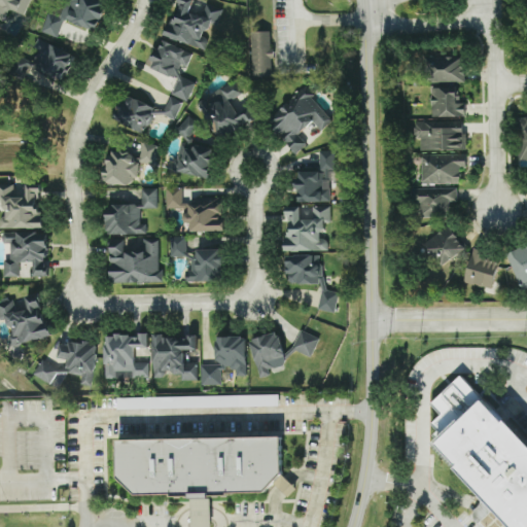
[(0,0),(0,21),(2,22),(6,9),(23,16),(29,0),(0,0)]
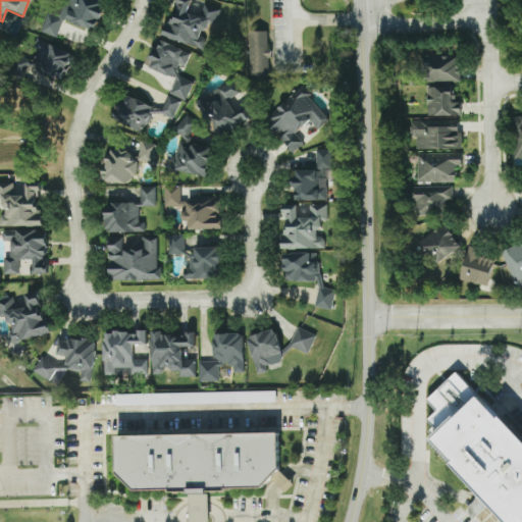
[(174,0),(161,37),(201,51),(205,39),(201,38),(206,22),(213,25),(218,12),(190,2),(191,0),(189,0),(174,0)]
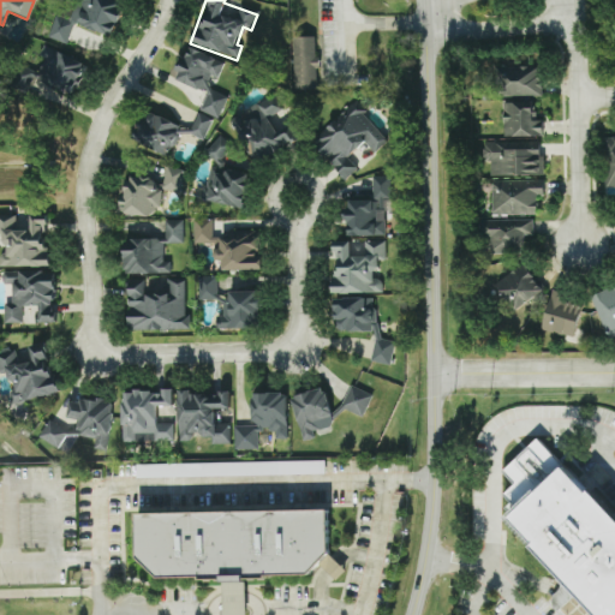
[(314,37),(291,39),(293,90),(316,89),(314,37)]
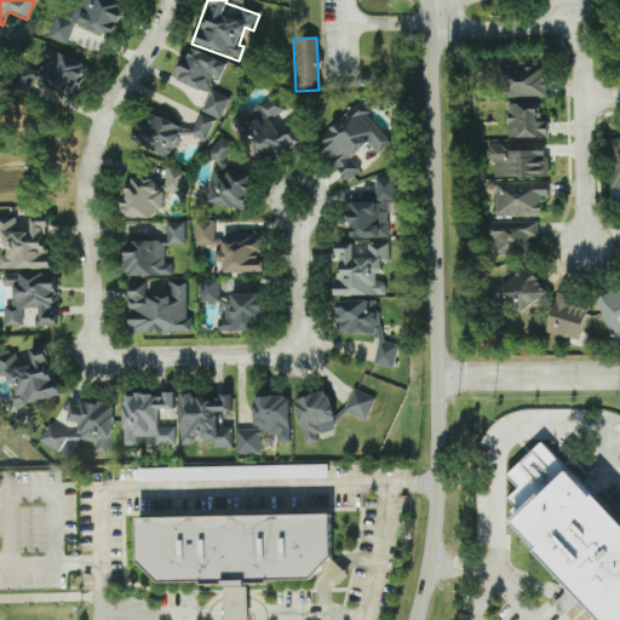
[(223,63),(188,47),(177,72),(179,73),(176,81),(207,95),(200,112),(219,119),(229,97),(211,89),(223,63)]
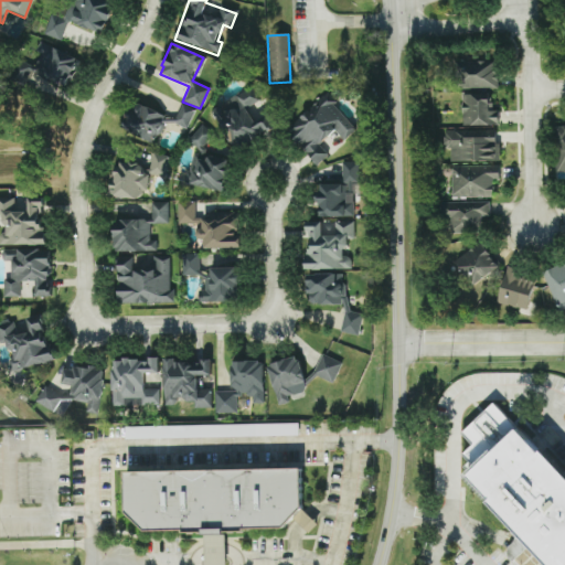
[(66,87),(76,56),(38,44),(34,52),(38,53),(31,75),(66,87)]
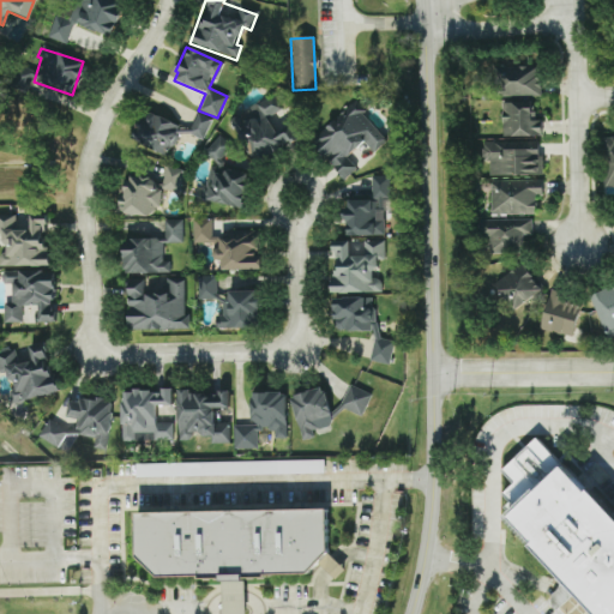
[(539,96),(537,66),(500,66),(501,97),(539,96)]
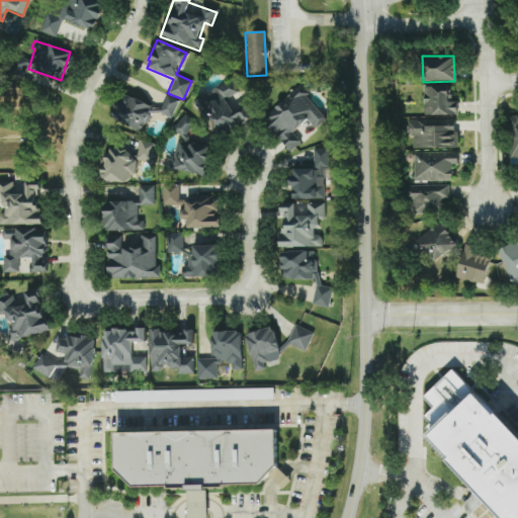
[(249,122),(243,103),(239,104),(232,83),(195,94),(208,135),(249,122)]
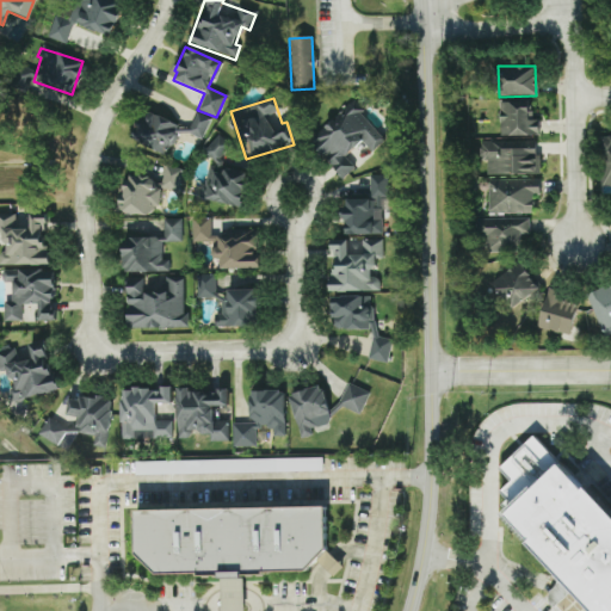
[(498,135),(537,135),(537,119),(528,119),(526,100),(498,102),(498,135)]
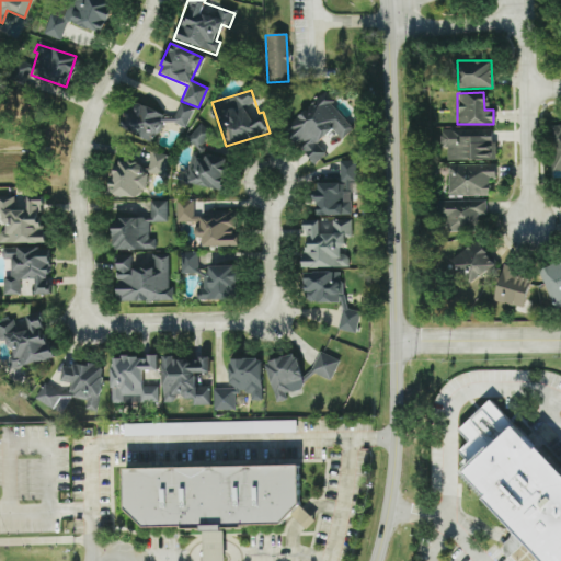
[(340,139),(352,127),(320,93),(283,129),(313,163),(324,153),(315,144),(330,128),(340,139)]
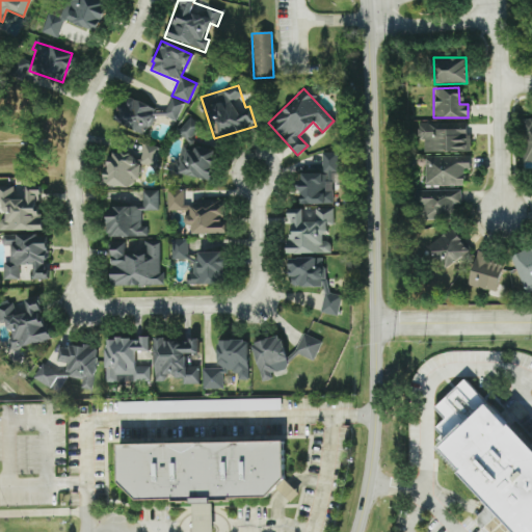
[(113,121),(144,133),(152,114),(161,117),(163,111),(124,95),(113,121)]
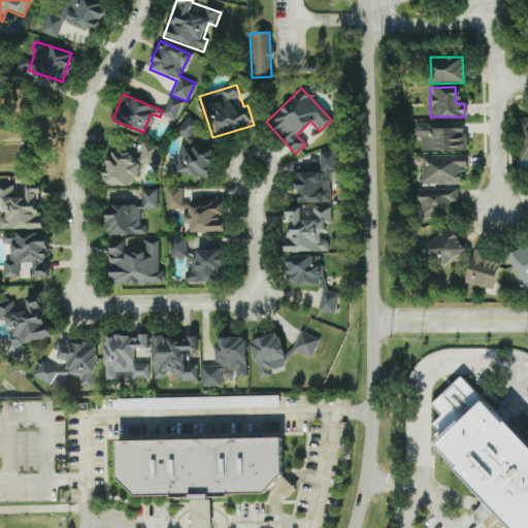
[(174,120),(180,101),(168,97),(162,116),(174,120)]
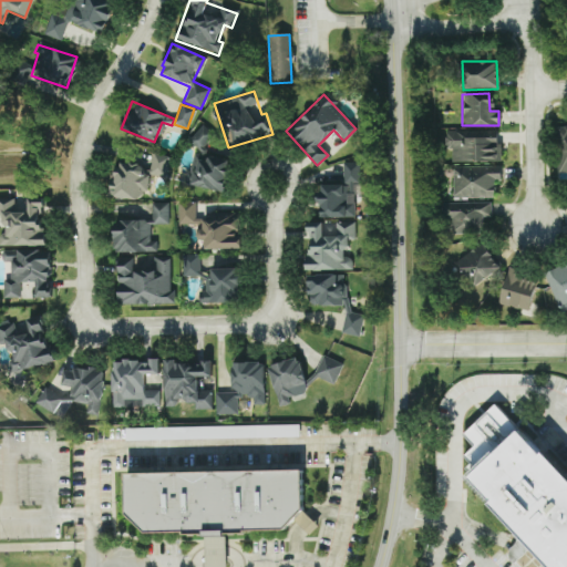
[(188,140),(200,150),(213,134),(202,124),(188,140)]
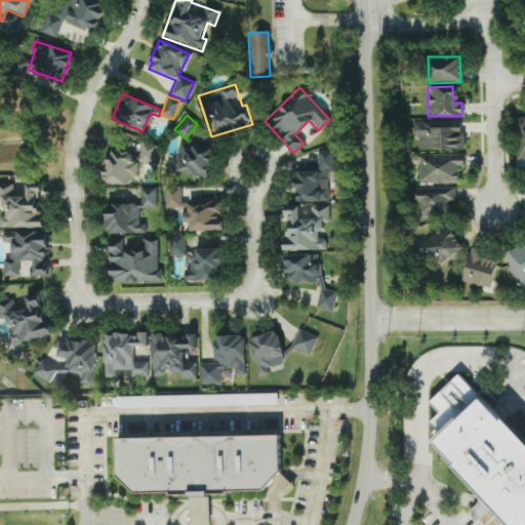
[(524,159),(524,117),(517,117),(516,159),(524,159)]
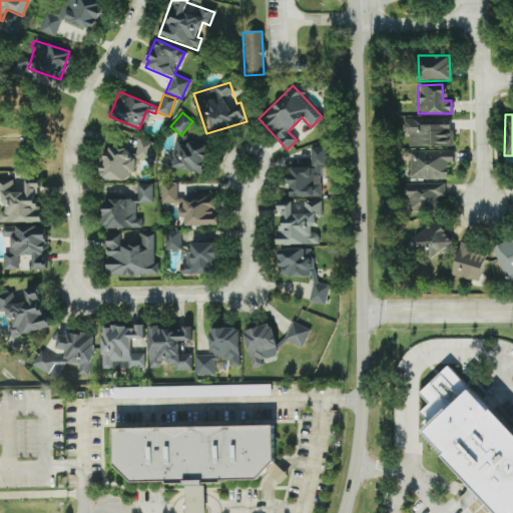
[(404,145),(449,146),(449,119),(404,118),(404,145)]
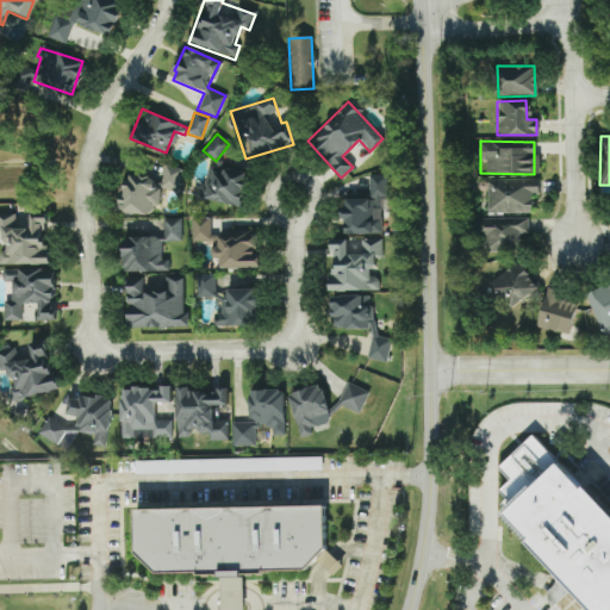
[(175,191),(181,169),(165,165),(159,187),(175,191)]
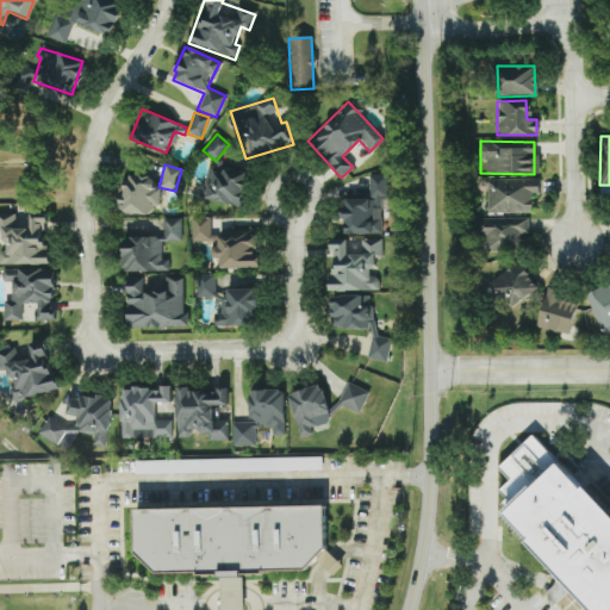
[(201,197),(237,206),(247,173),(222,166),(221,172),(210,168),(201,197)]
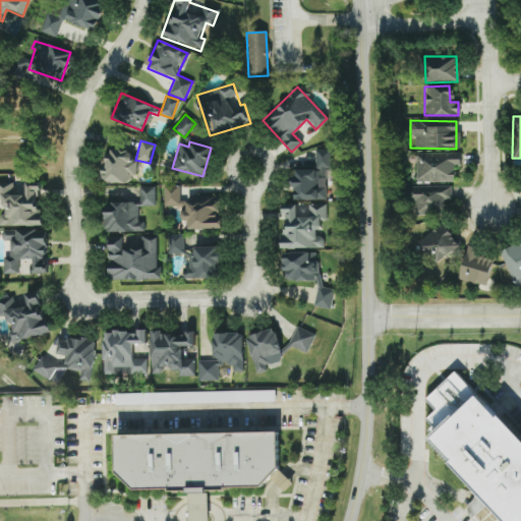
[(325,199),(325,185),(323,185),(323,169),(330,169),(330,150),(314,150),(314,169),(292,169),(291,199),(325,199)]
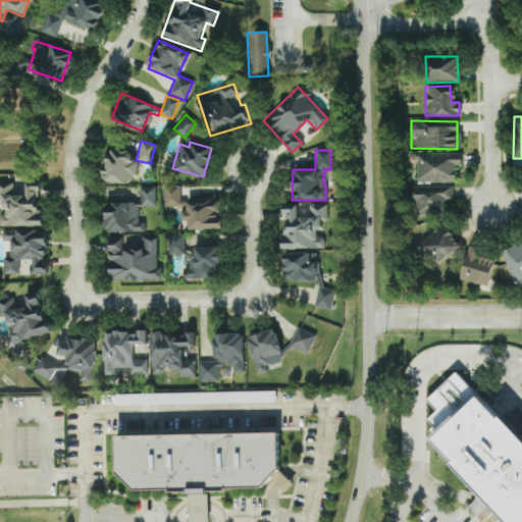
[(102,151),(101,183),(127,183),(127,174),(136,174),(136,160),(129,160),(129,151),(102,151)]
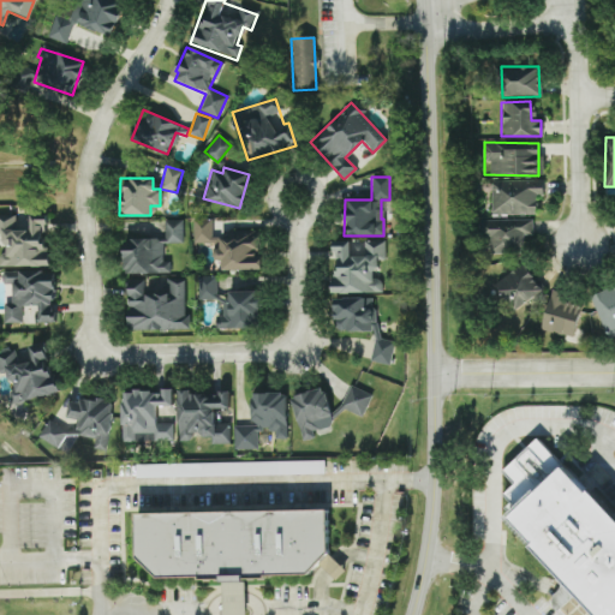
[(542,180),(489,181),(489,215),(535,214),(533,196),(542,196),(542,180)]
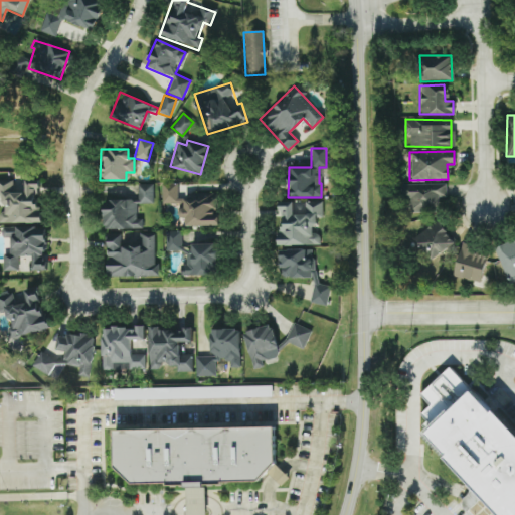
[(0,222),(37,222),(36,189),(38,189),(37,177),(23,178),(24,191),(12,192),(12,180),(0,180),(0,222)]
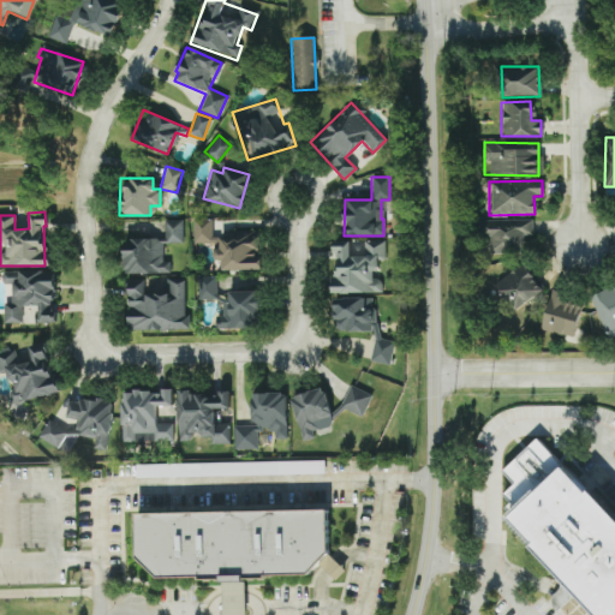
[(192,244),(212,244),(213,260),(220,260),(220,270),(258,269),(257,231),(222,232),(222,238),(212,238),(210,219),(191,220),(192,244)]
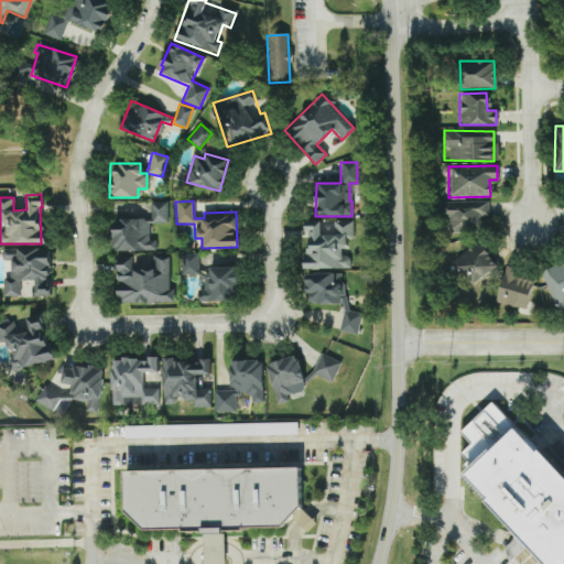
[(488,216),(487,201),(448,202),(448,231),(478,230),(478,216),(488,216)]
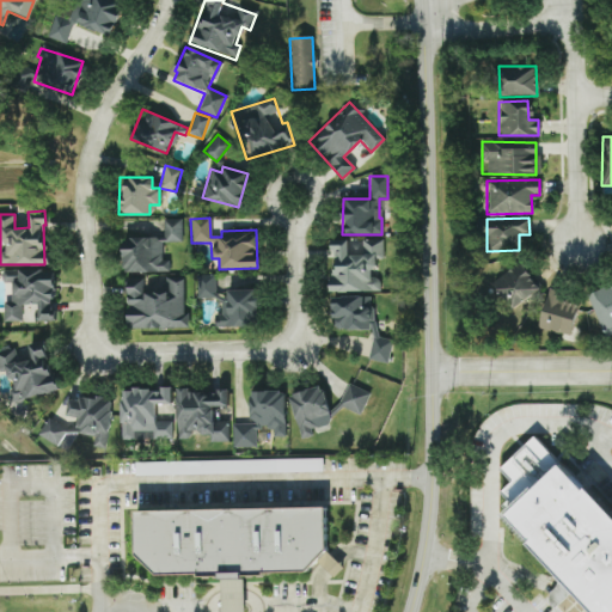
[(181,219),(163,219),(163,237),(122,237),(122,271),(169,271),(167,261),(161,261),(161,242),(181,242),(181,219)]
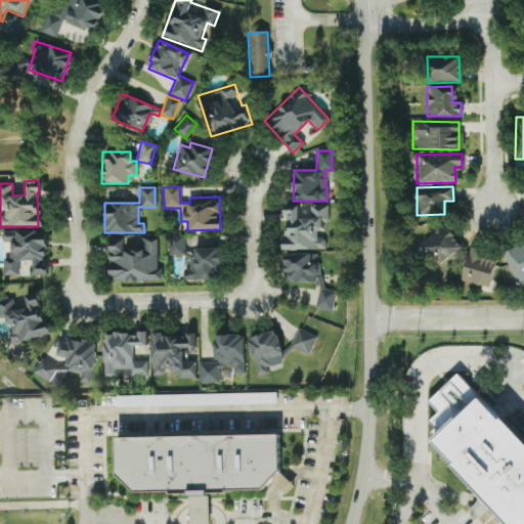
[(281,249),(324,250),(324,237),(318,237),(318,220),(326,220),(326,205),(309,205),(309,217),(297,217),(297,205),(282,205),(281,249)]
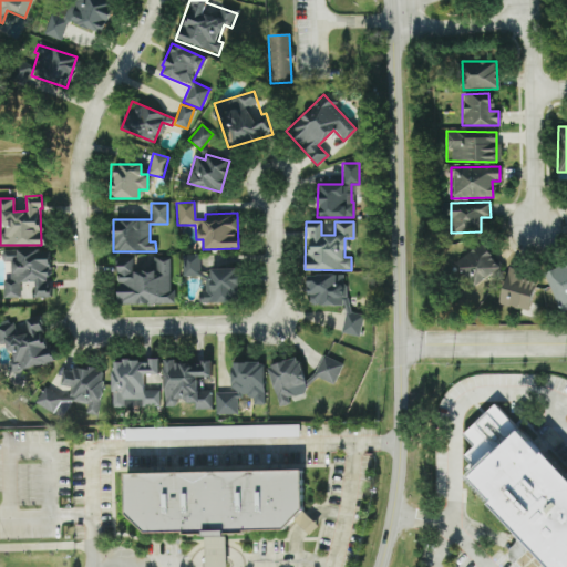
[(500,267),(481,243),(454,263),(473,287),(500,267)]
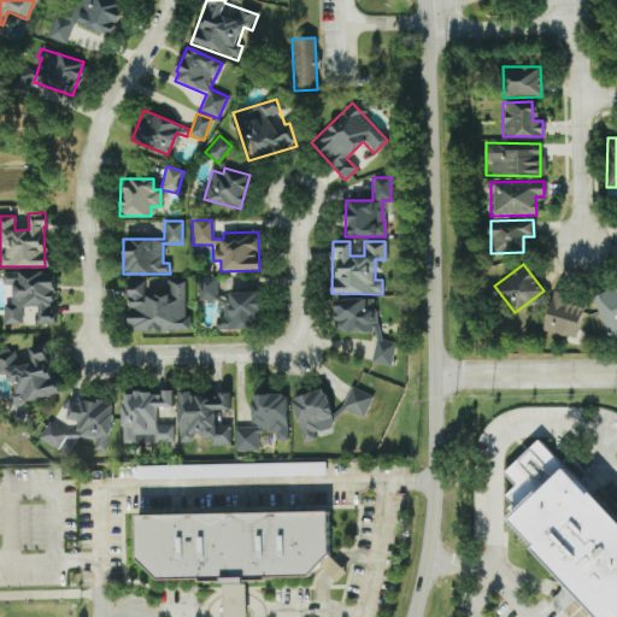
[(4,324),(21,324),(21,306),(37,306),(37,323),(53,323),(53,271),(1,272),(3,285),(10,285),(11,305),(3,305),(4,324)]
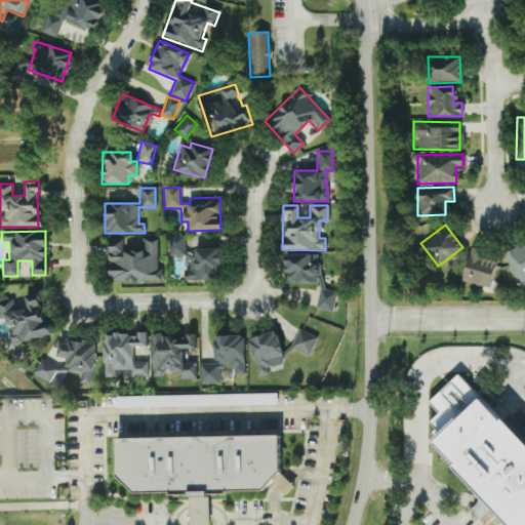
[(167,255),(185,255),(184,236),(167,236),(167,255)]
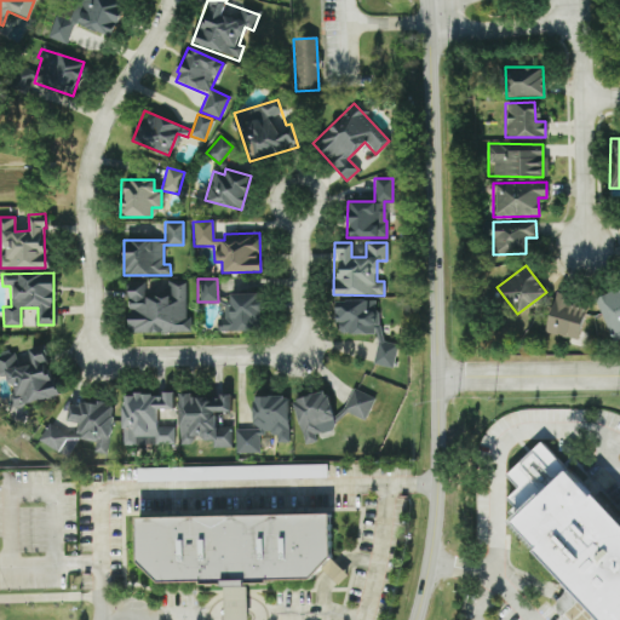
[(190,332),(190,319),(185,319),(184,280),(166,281),(167,292),(144,293),(144,281),(127,281),(128,333),(190,332)]
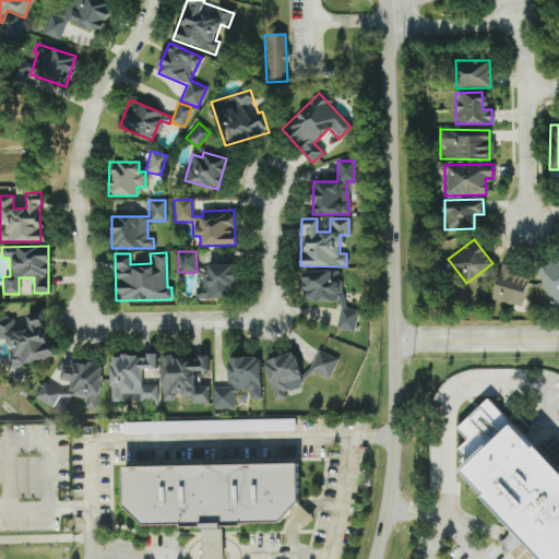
[(549,308),(558,305),(558,260),(537,268),(549,308)]
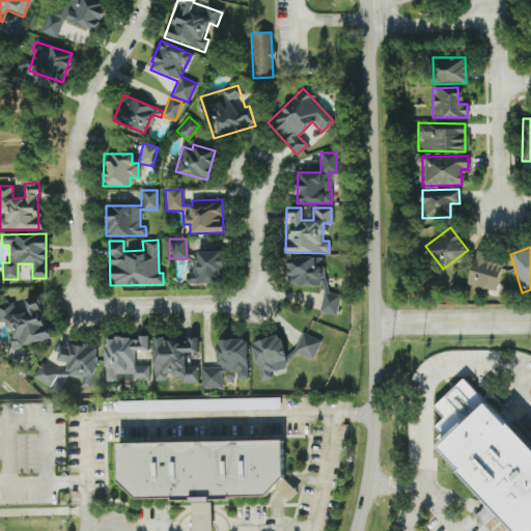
[(221,283),(222,251),(191,250),(191,283),(221,283)]
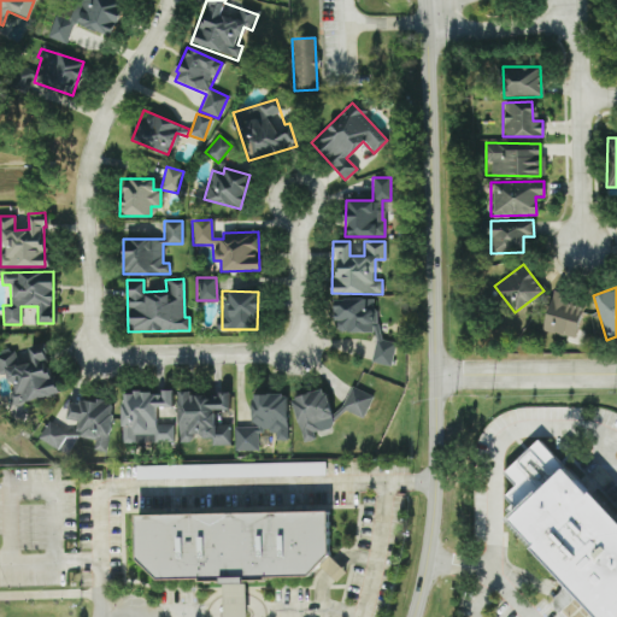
[(574,339),(585,301),(552,292),(541,329),(574,339)]
